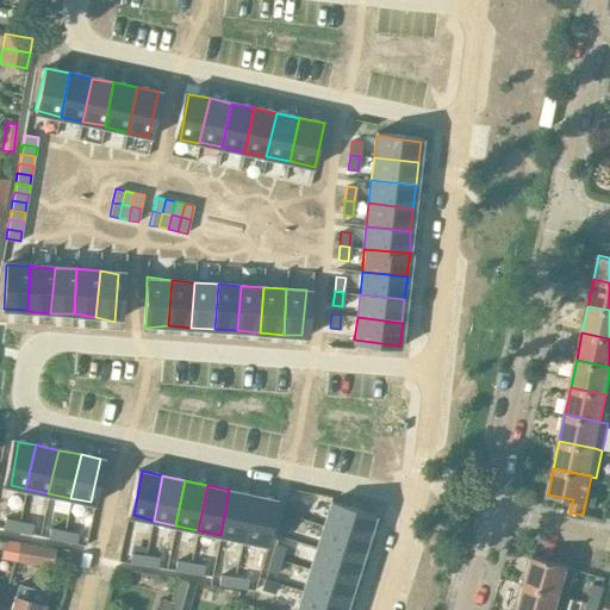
[(229,490),(221,535),(243,539),(251,495),(229,490)]
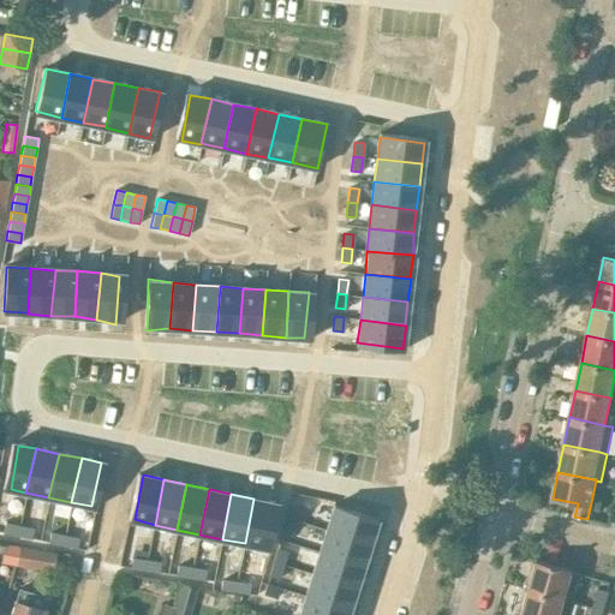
[(254,499),(245,543),(264,547),(273,502),(254,499)]
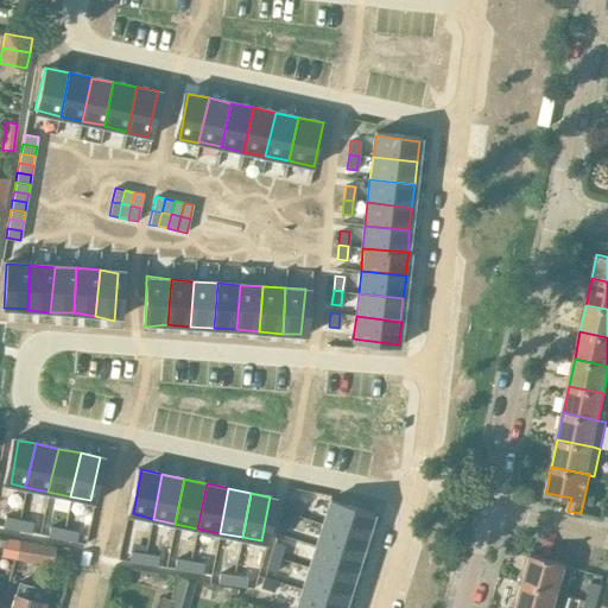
[(285,499),(282,512),(291,514),(295,500),(285,499)]
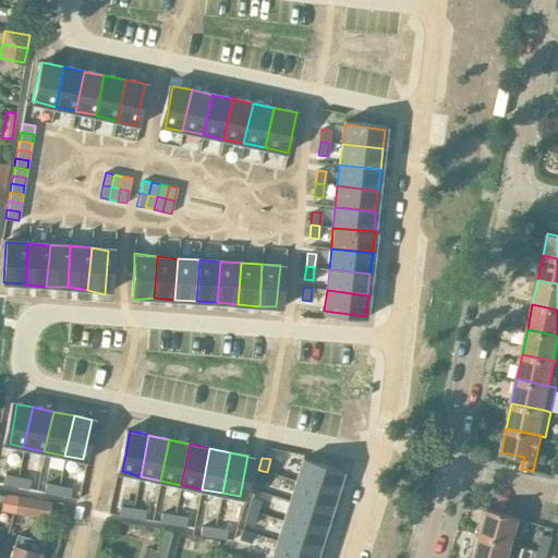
[(301,463),(295,481),(336,494),(341,476),(301,463)]
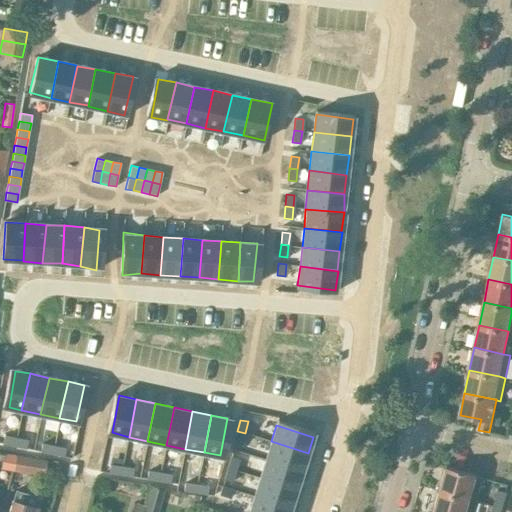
[(237,431),(235,443),(243,445),(245,433),(237,431)]
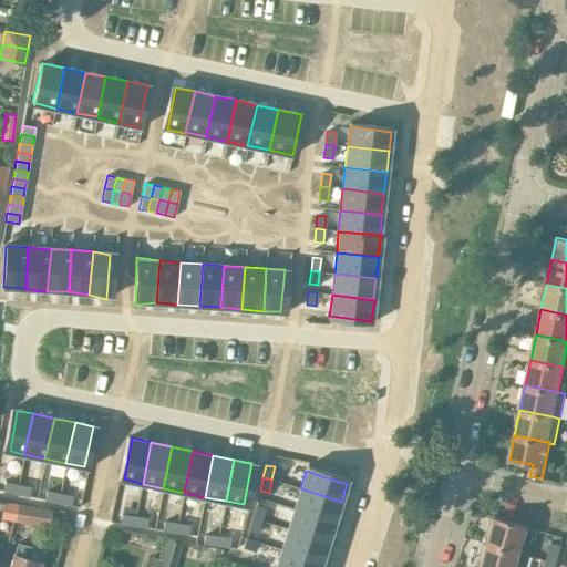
[(6,483),(3,491),(17,494),(18,485),(6,483)]
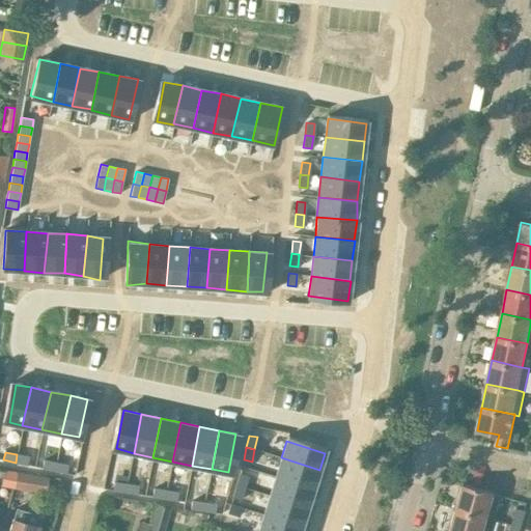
[(17,454),(16,463),(27,465),(29,457),(17,454)]
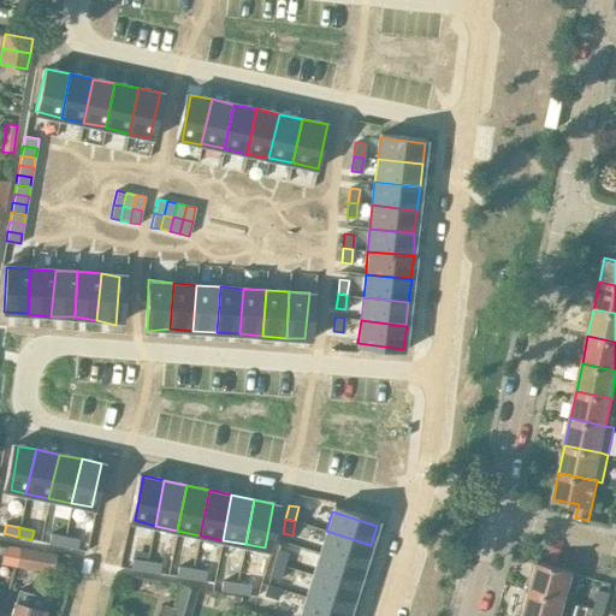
[(326,531),(320,552),(363,567),(371,545),(326,531)]
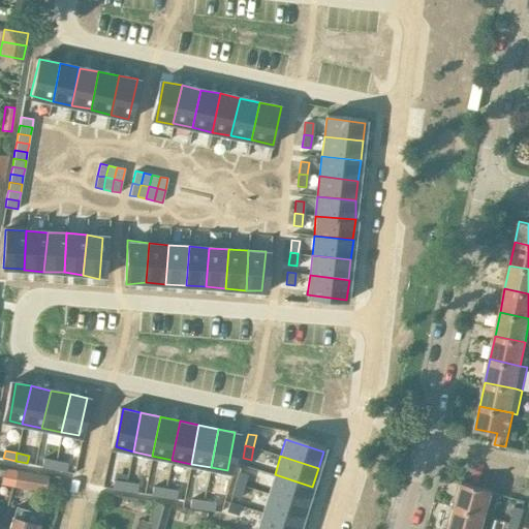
[(43,459),(42,466),(54,469),(56,461),(43,459)]
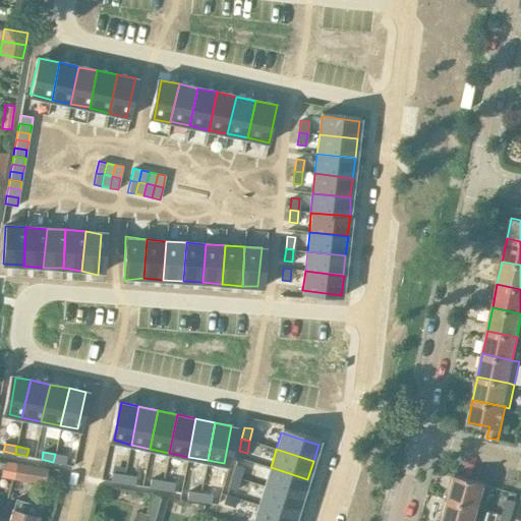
[(55,454),(53,462),(65,464),(67,457),(55,454)]
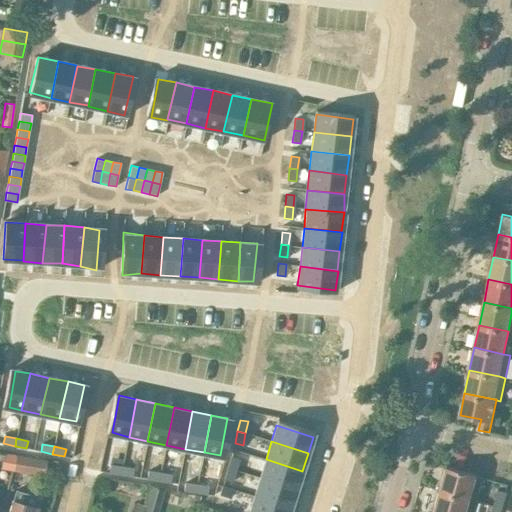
[(18,455),(15,471),(44,475),(47,459),(18,455)]
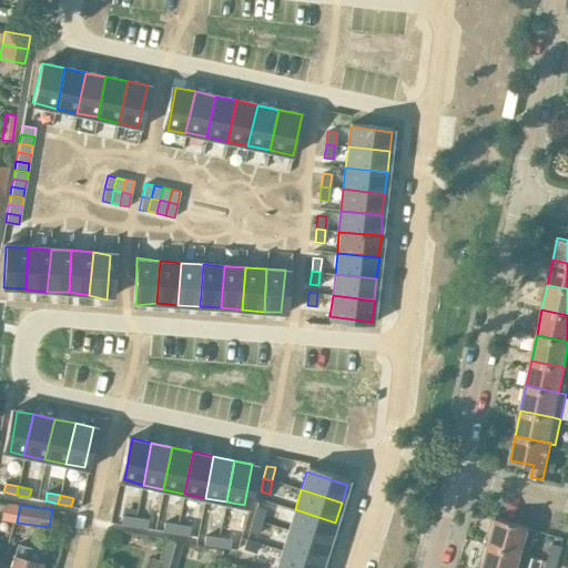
[(256,506),(253,519),(261,521),(265,508),(256,506)]
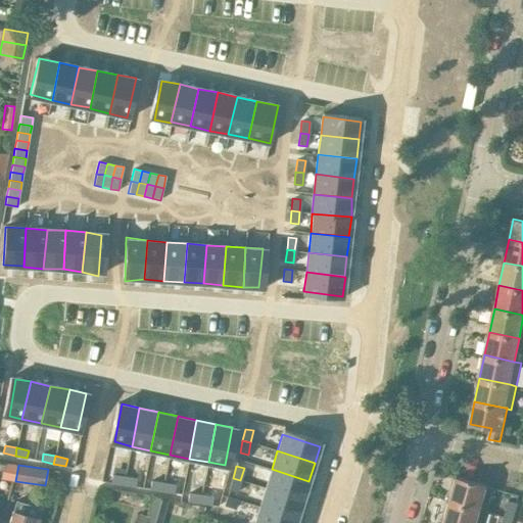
[(272,469),(266,488),(302,500),(308,481),(272,469)]
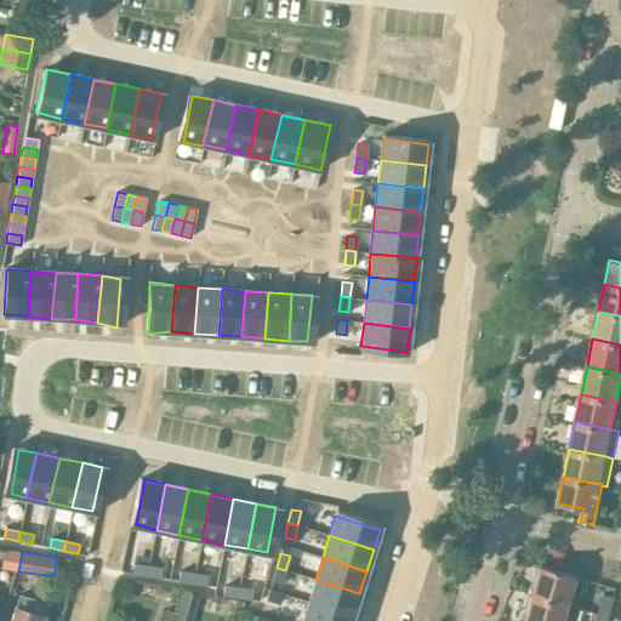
[(134,564),(132,574),(147,576),(148,567),(134,564)]
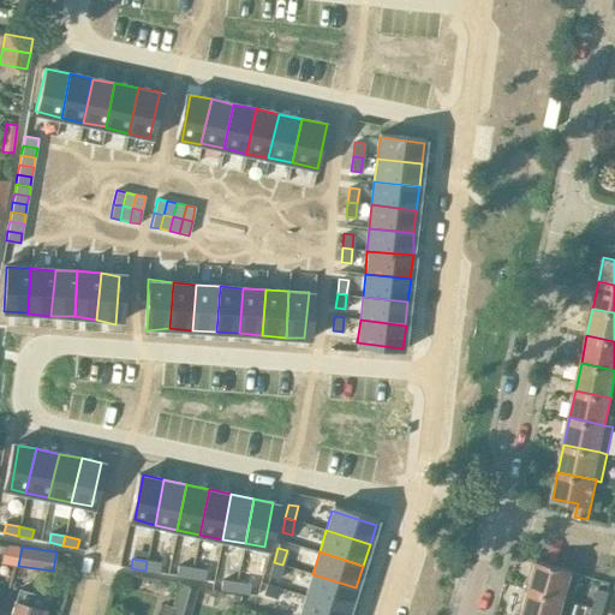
[(147,561),(145,571),(160,573),(161,563),(147,561)]
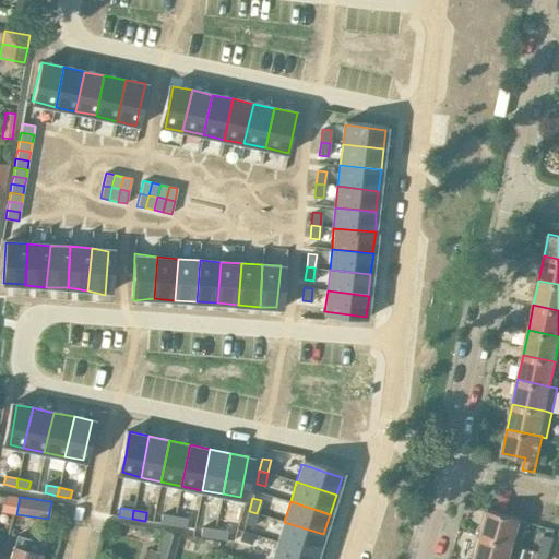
[(520,548),(527,521),(488,510),(480,536),(512,546),(520,548)]
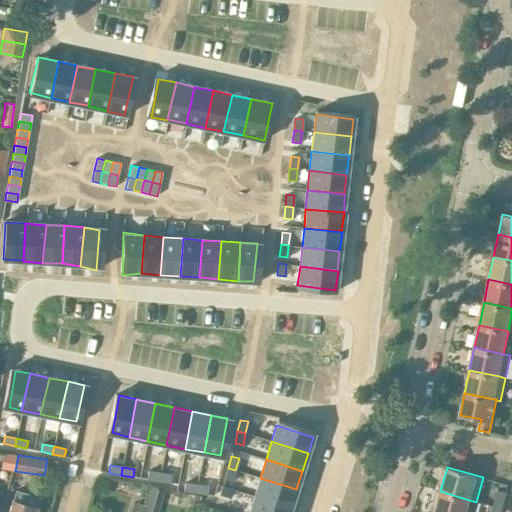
[(228,468),(224,479),(232,481),(235,470),(228,468)]
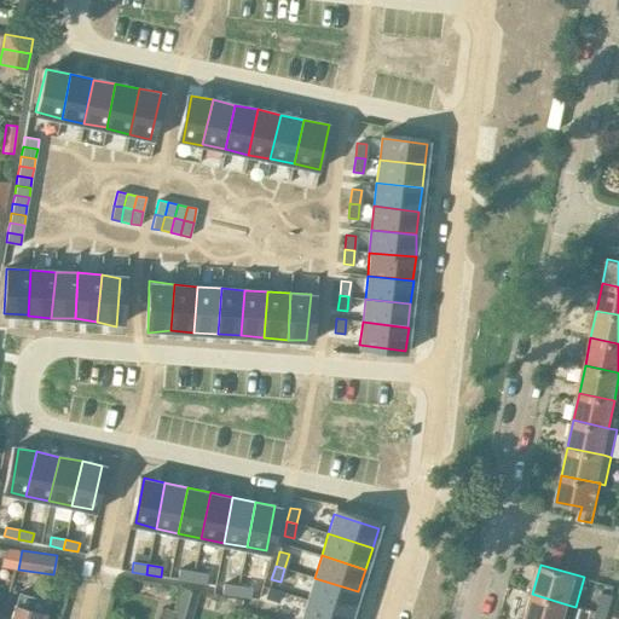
[(179,570),(178,579),(192,582),(194,572),(179,570)]
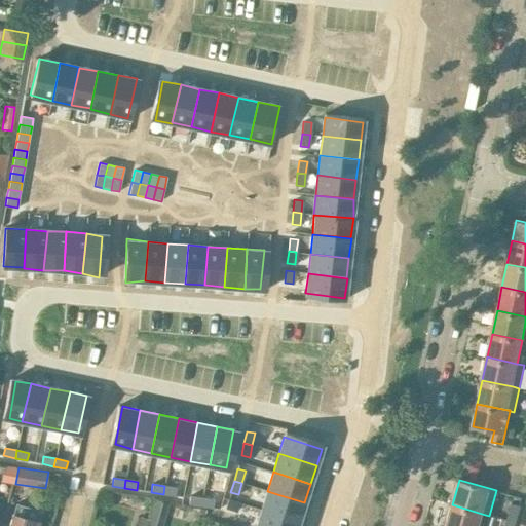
[(164,486),(163,494),(176,496),(177,488),(164,486)]
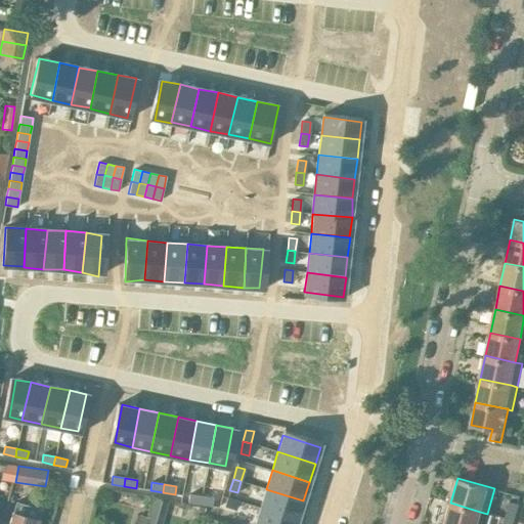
[(266,489),(260,508),(298,520),(303,500),(266,489)]
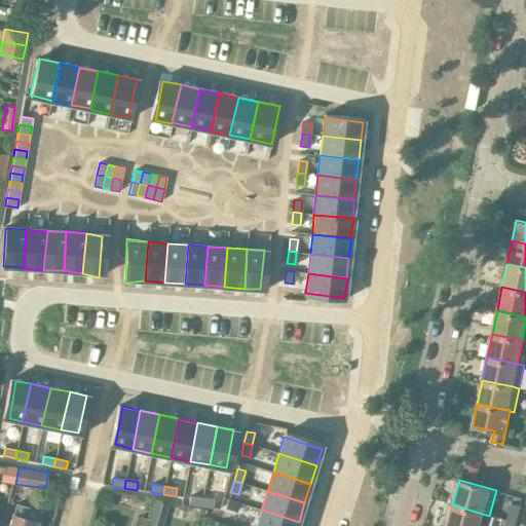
[(190,496),(189,504),(201,506),(202,498),(190,496)]
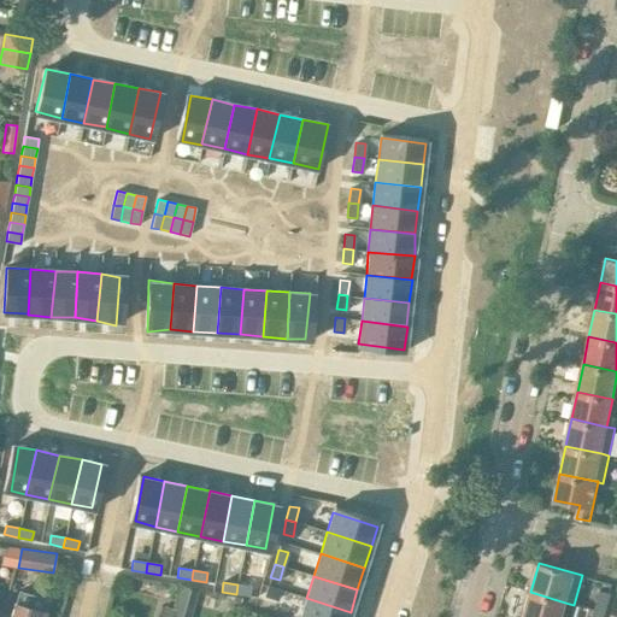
[(238,585),(236,594),(250,597),(252,587),(238,585)]
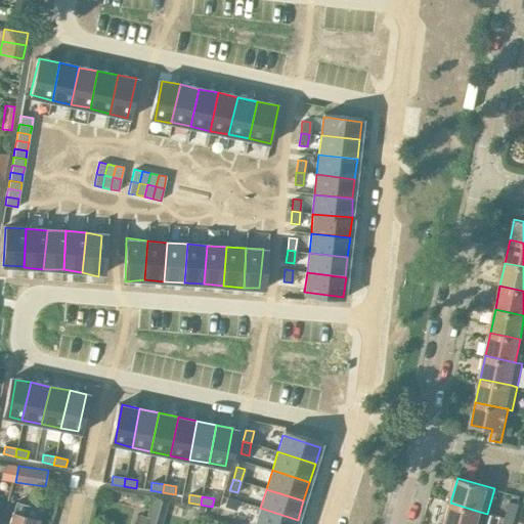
[(227,497),(225,505),(236,509),(238,500),(227,497)]
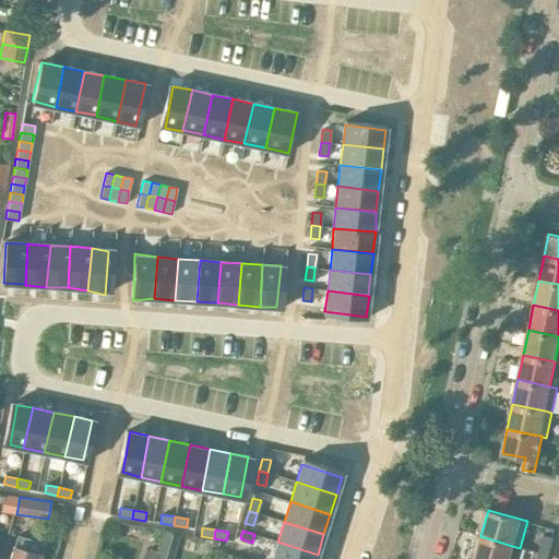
[(163,532),(157,558),(173,558),(177,534),(163,532)]
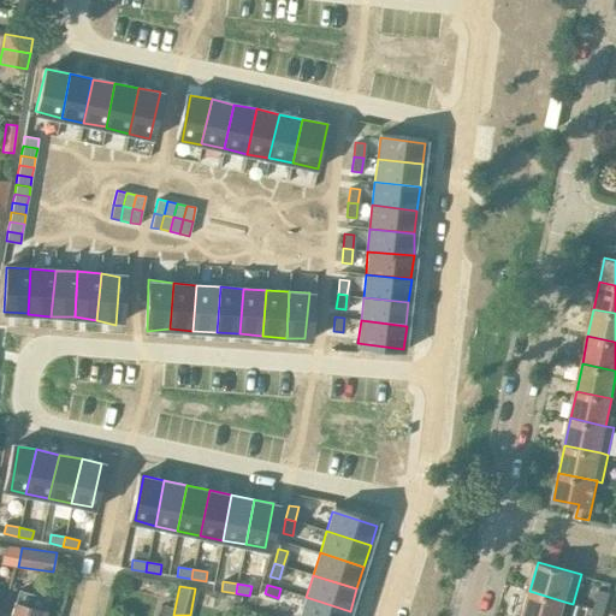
[(603,611),(609,592),(598,588),(593,609),(603,611)]
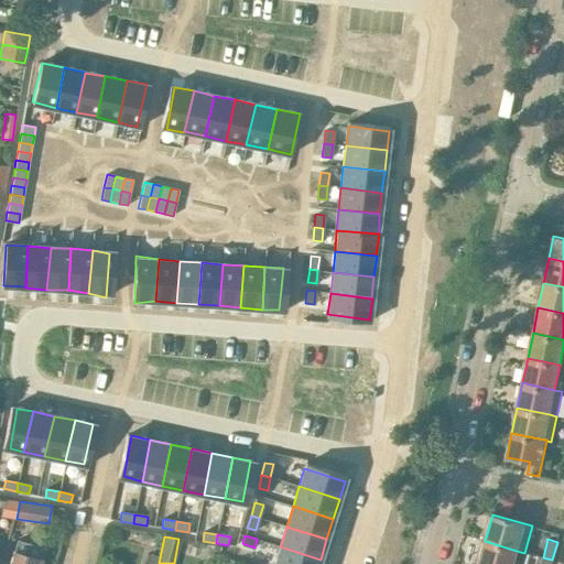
[(13,552),(9,563),(40,563),(42,560),(41,560),(43,549),(18,541),(14,552),(13,552)]
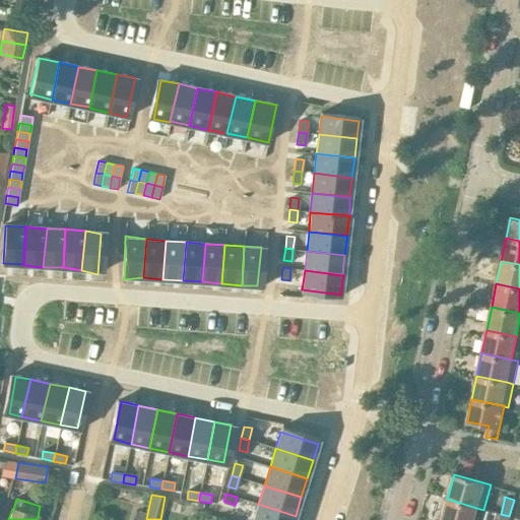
[(472,519),(476,508),(447,499),(441,519),(472,519)]
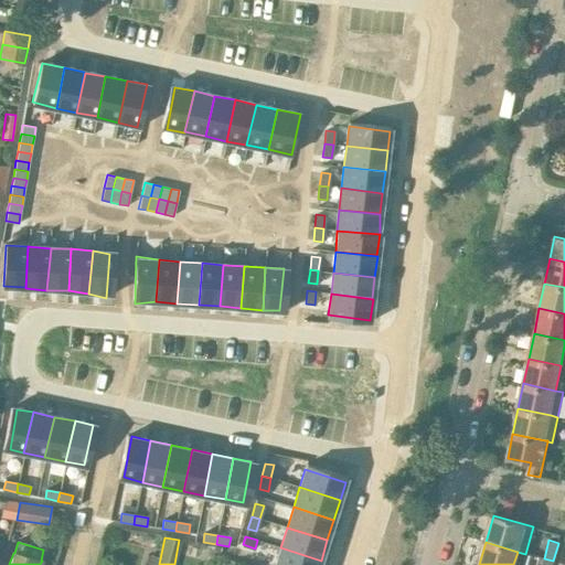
[(280,547),(275,564),(319,564),(321,561),(280,547)]
